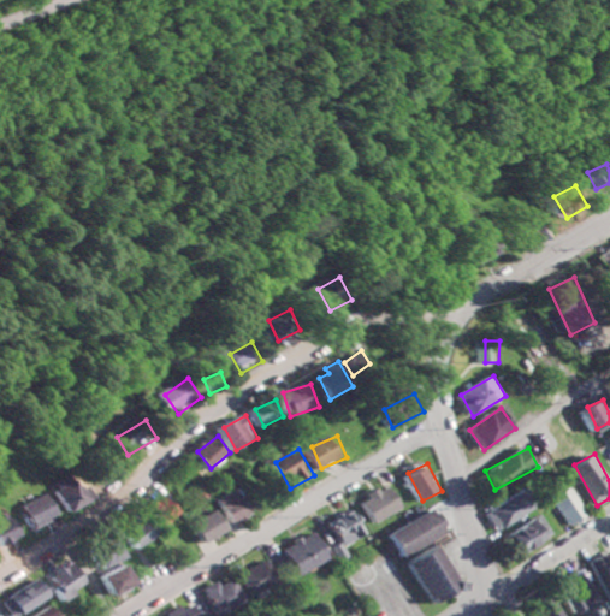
[(102,497),(95,485),(89,489),(84,479),(63,491),(75,511),(102,497)]
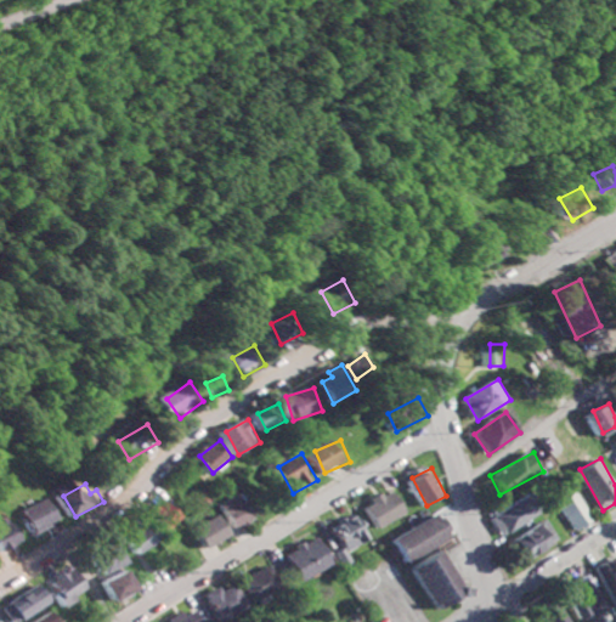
[(380,529),(410,514),(397,490),(369,504),(380,529)]
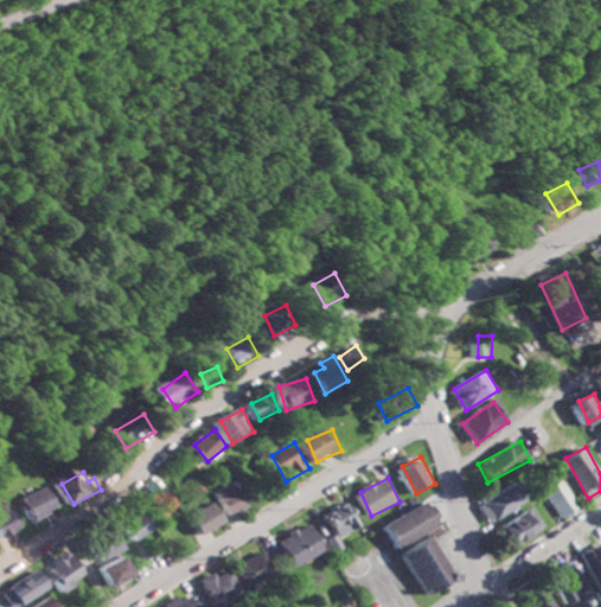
[(547,490),(564,519),(581,510),(564,479),(547,490)]
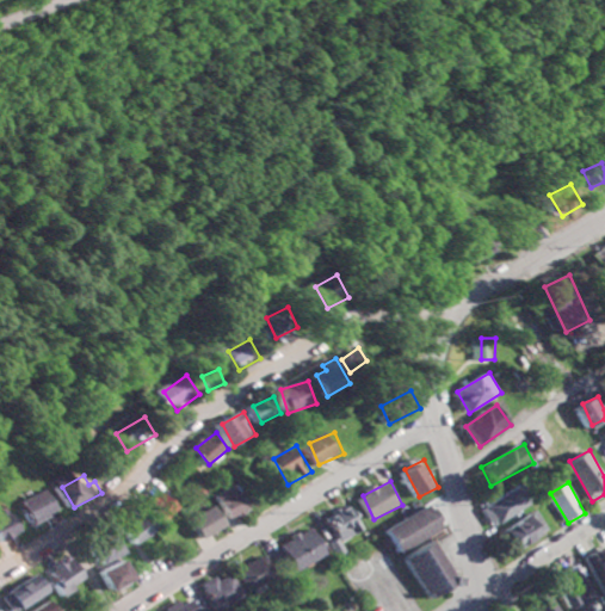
[(252,508),(244,486),(224,494),(234,517),(252,508)]
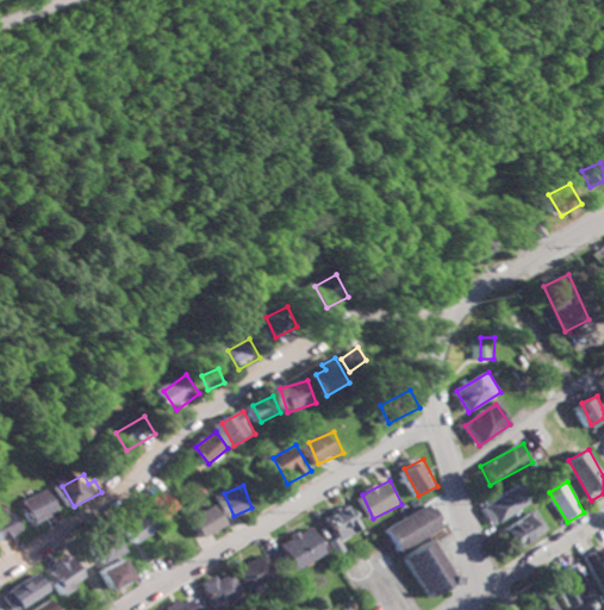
[(483,508),(494,526),(528,504),(516,486),(483,508)]
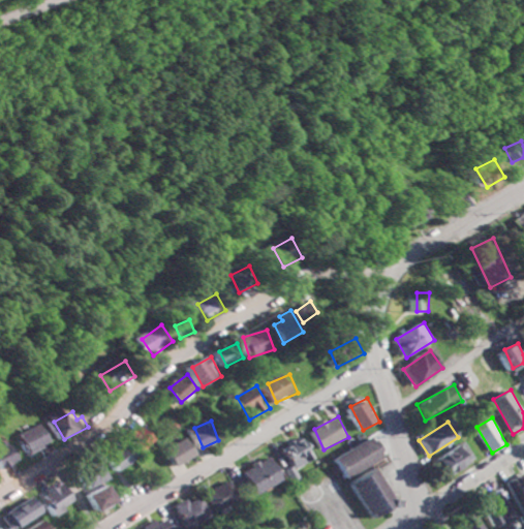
[(56,441),(48,424),(26,434),(34,452),(56,441)]
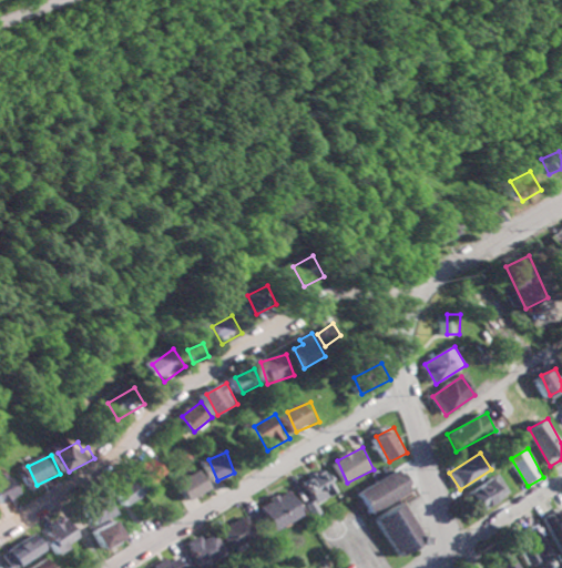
[(169,473),(156,456),(143,466),(156,483),(169,473)]
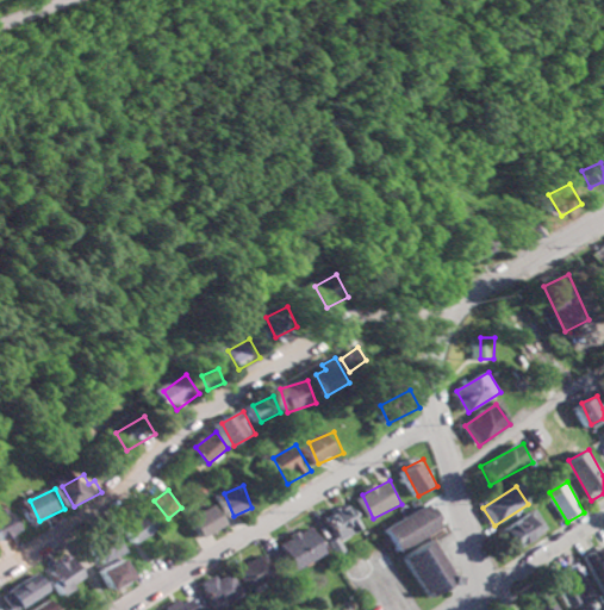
[(446,527),(433,503),(388,528),(402,552),(446,527)]
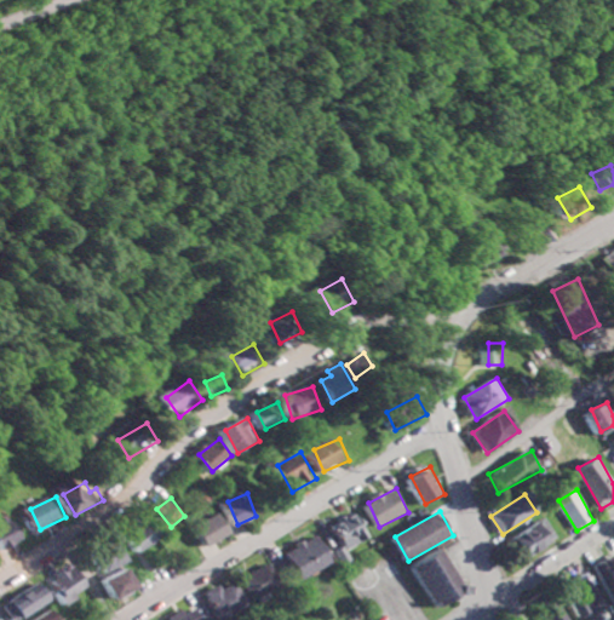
[(0,532),(7,549),(28,539),(16,514),(0,521),(0,532)]
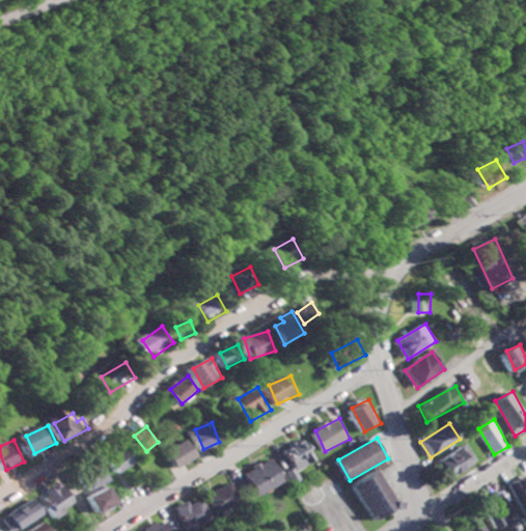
[(201,456),(192,440),(171,450),(180,468),(201,456)]
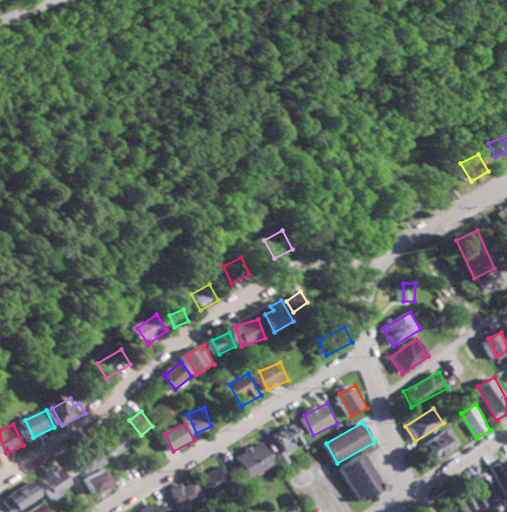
[(279,432),(288,453),(307,444),(298,424),(279,432)]
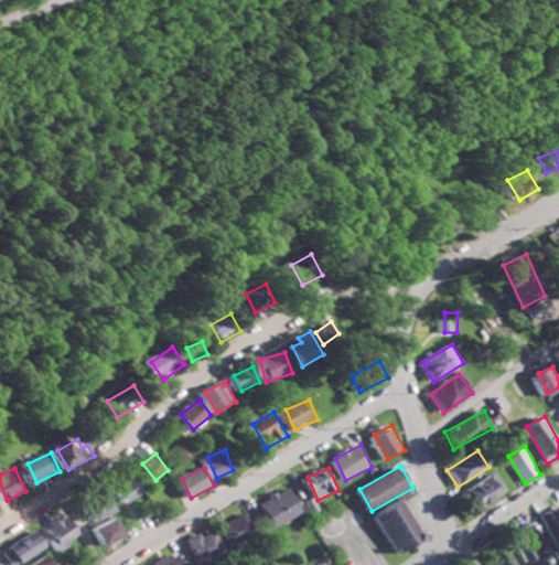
[(116,487),(130,503),(148,488),(133,471),(116,487)]
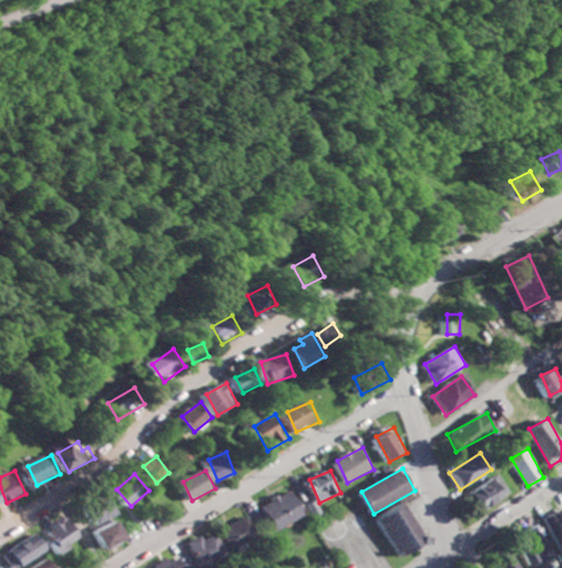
[(510,494),(500,475),(466,494),(476,513),(510,494)]
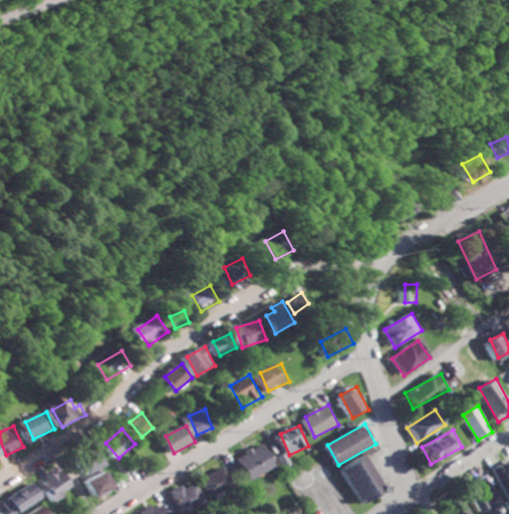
[(278,466),(265,444),(239,458),(252,481),(278,466)]
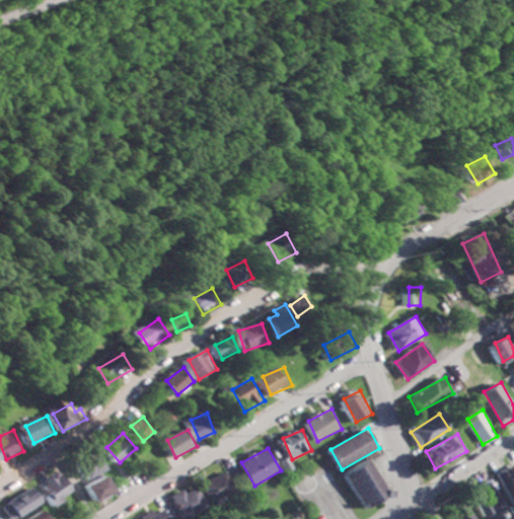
[(87,478),(107,469),(100,454),(80,463),(87,478)]
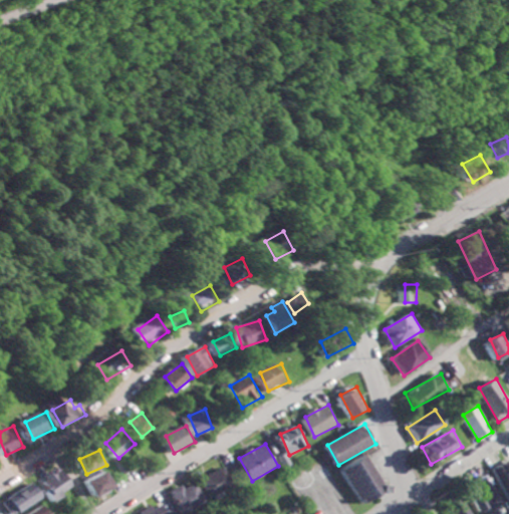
[(279,457),(286,469),(294,463),(287,452),(279,457)]
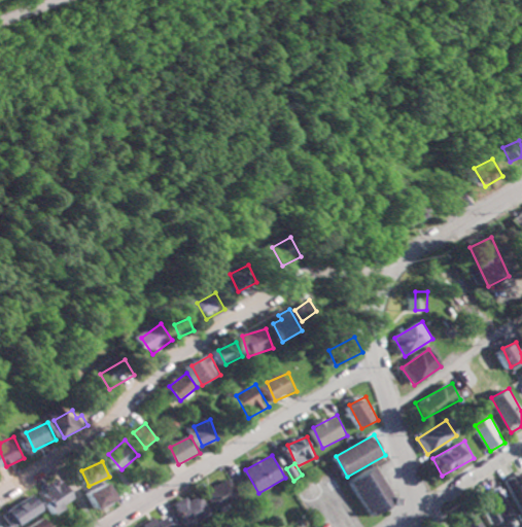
[(376,466),(351,480),(372,516),(396,502),(376,466)]
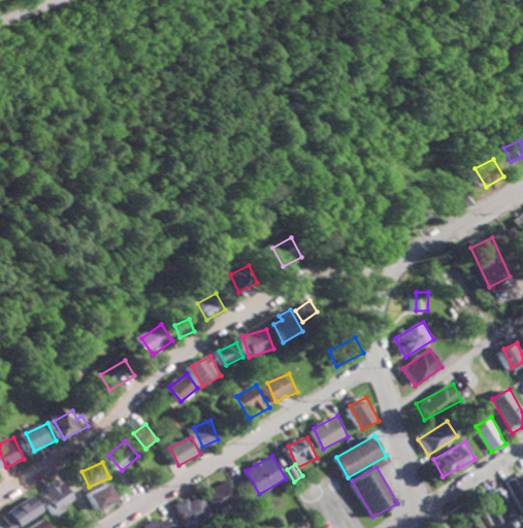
[(519,501),(522,499),(522,474),(509,481),(519,501)]
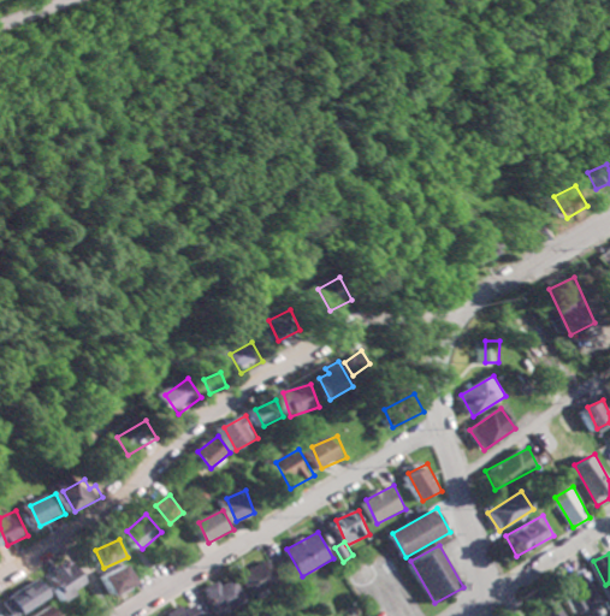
[(243,573),(253,596),(283,581),(273,560),(243,573)]
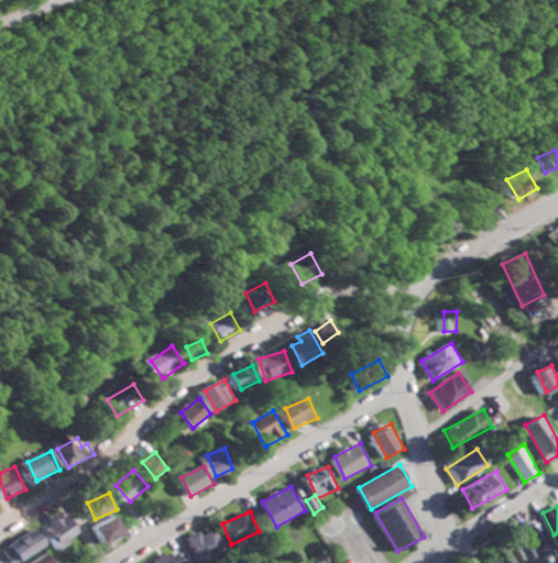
[(68,514),(48,526),(62,548),(81,534),(68,514)]
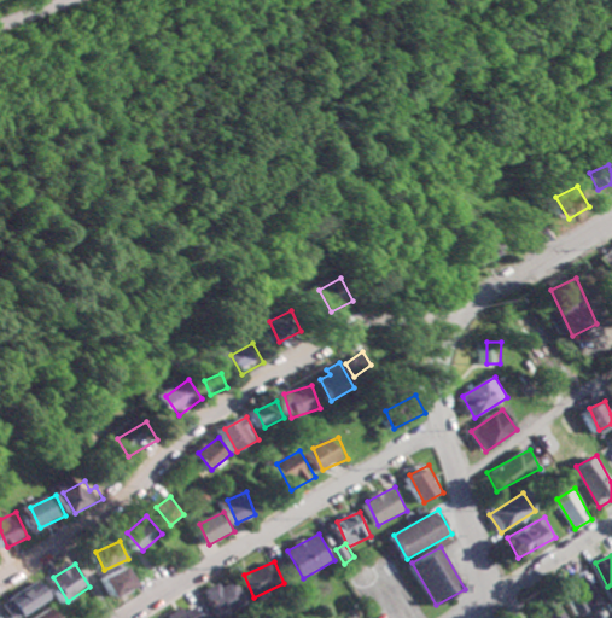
[(117,596),(141,586),(133,566),(109,576),(117,596)]
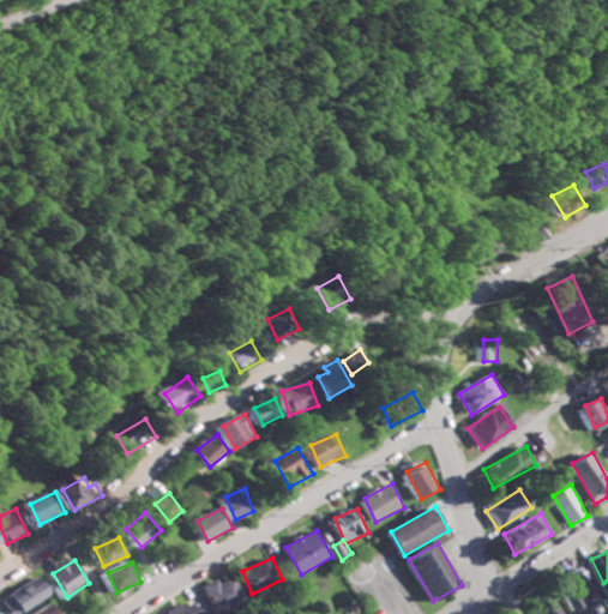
[(578,613),(602,597),(584,566),(567,576),(572,585),(565,590),(578,613)]
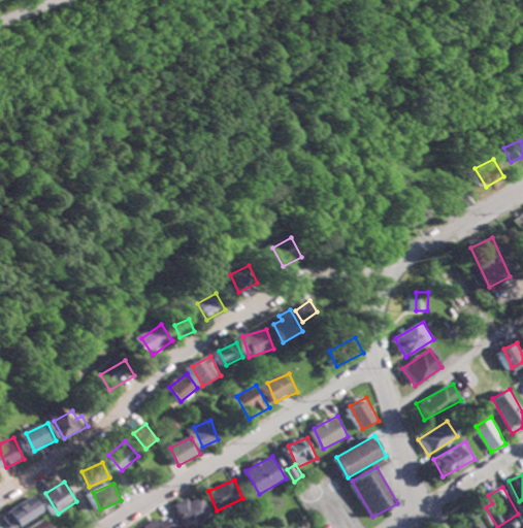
[(192,501),(191,498),(178,503),(190,527),(215,517),(205,495),(192,501)]
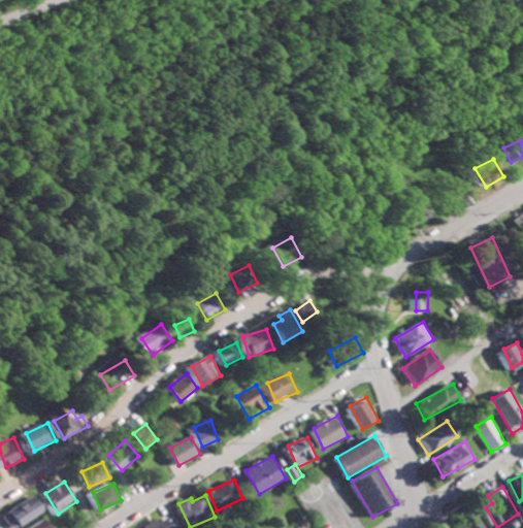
[(8,514),(15,527),(17,527),(46,512),(37,496),(8,514)]
